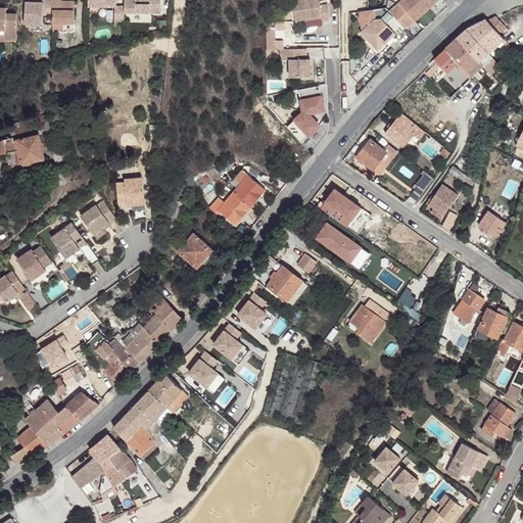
[(43,0),(44,2),(26,1),(26,24),(43,25),(43,15),(53,16),(53,0),(43,0)]
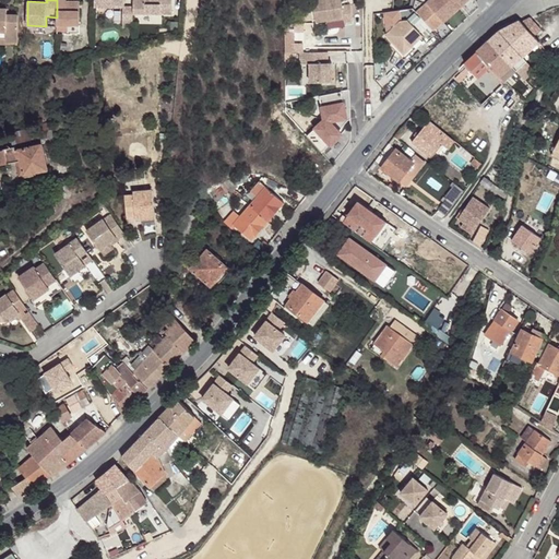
[(66,0),(57,0),(57,18),(56,25),(68,25),(80,25),(80,2),(67,1),(66,0)]
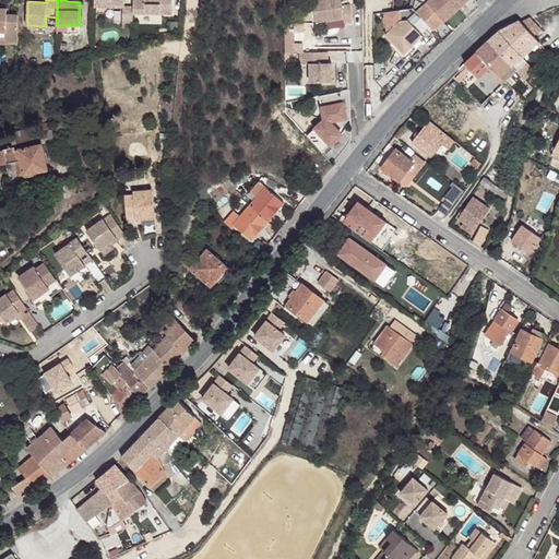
[(133,0),(133,9),(133,13),(173,14),(171,0),(133,0)]
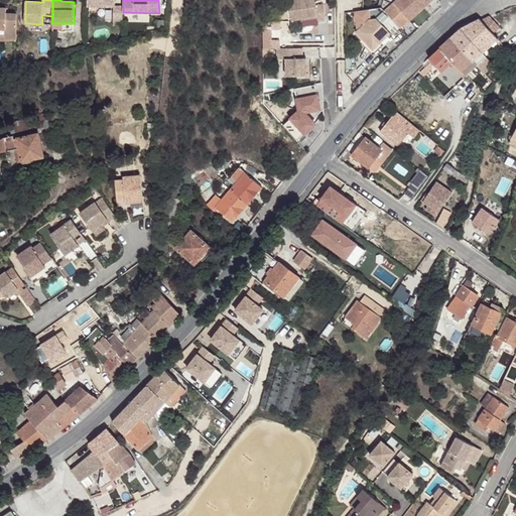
[(314,0),(287,0),(290,19),(302,18),(316,16),(317,19),(326,18),(324,3),(315,4),(314,0)]
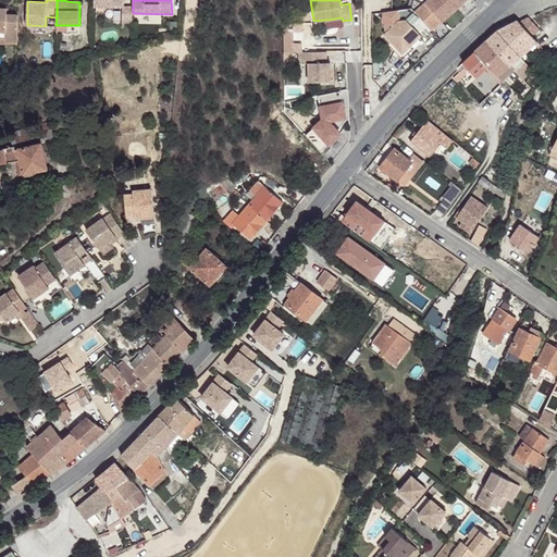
[(426,24),(432,31),(460,4),(456,0),(428,0),(415,12),(421,19),(426,24)]
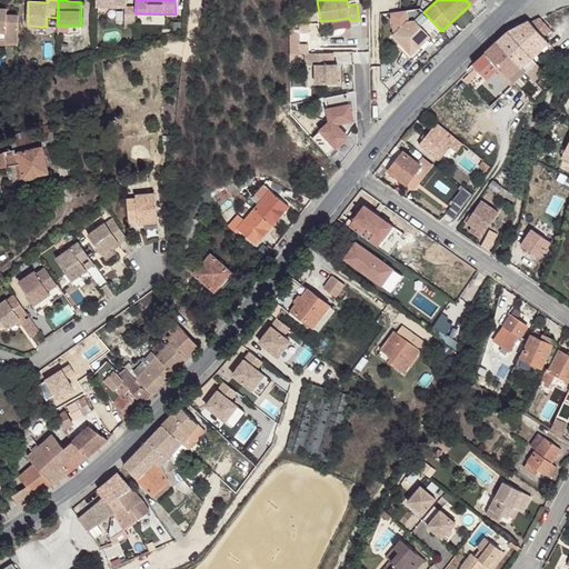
[(0,39),(6,39),(6,43),(18,43),(19,15),(7,15),(7,9),(0,8),(0,39)]
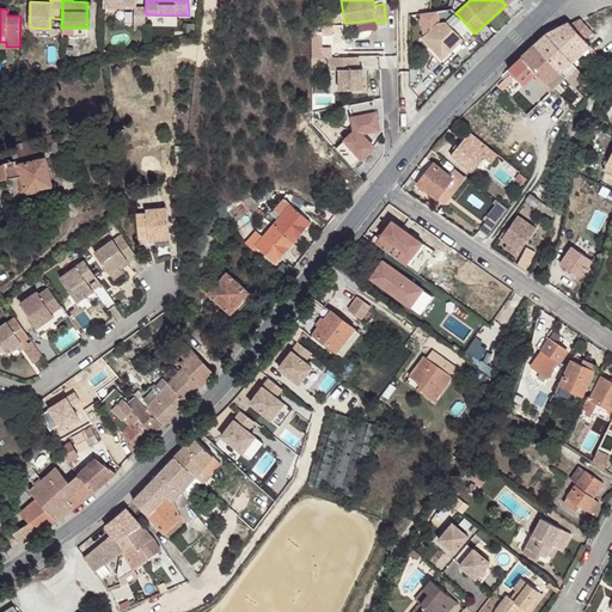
[(438,11),(422,13),(424,32),(427,35),(423,38),(444,59),(464,40),(460,35),(469,26),(463,20),(456,13),(453,8),(438,11)]
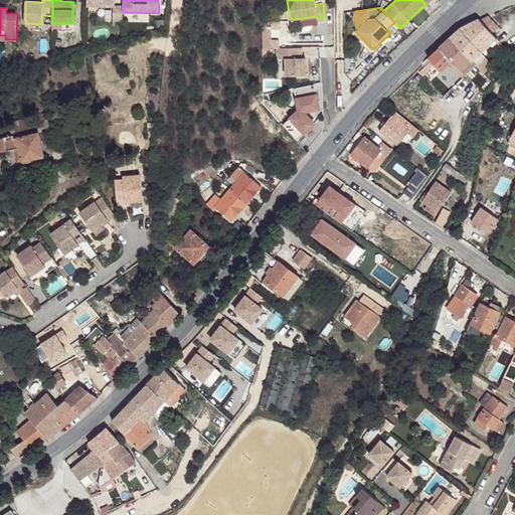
[(123,8),(113,8),(113,22),(123,22),(123,12),(123,8)]
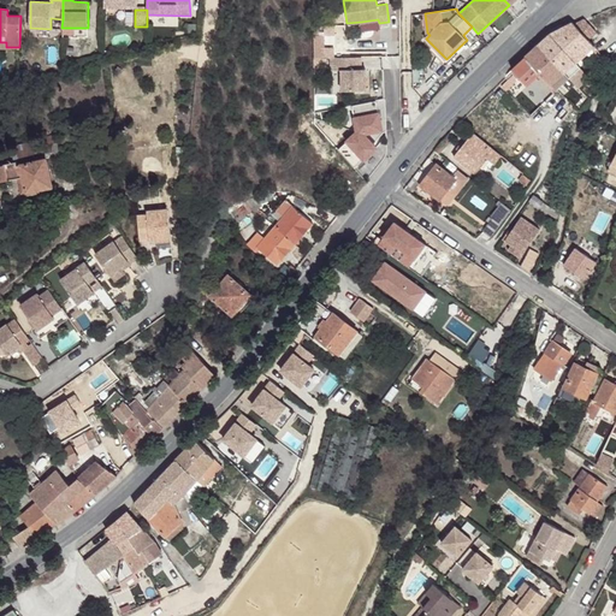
[(550,34),(576,61),(581,57),(587,52),(594,46),(574,23),(573,22),(550,34)]
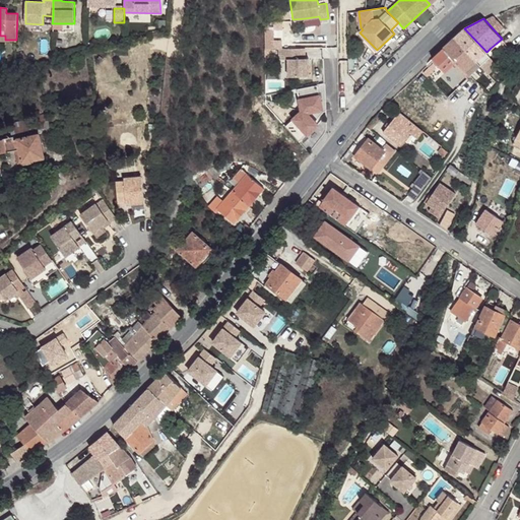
[(273,28),(264,28),(265,48),(273,48),(273,28)]
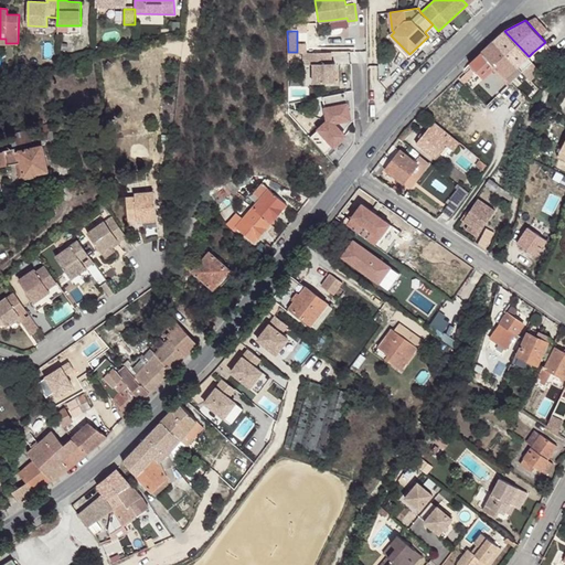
[(494,41),(518,67),(529,56),(504,31),(494,41)]
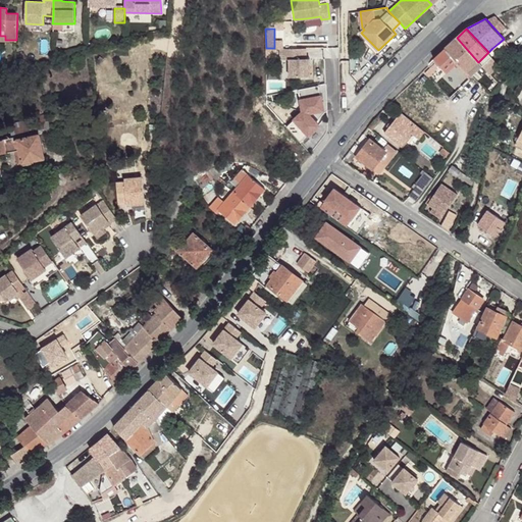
[(467,71),(471,76),(481,66),(478,62),(457,38),(445,49),(458,62),(467,72),(467,71)]
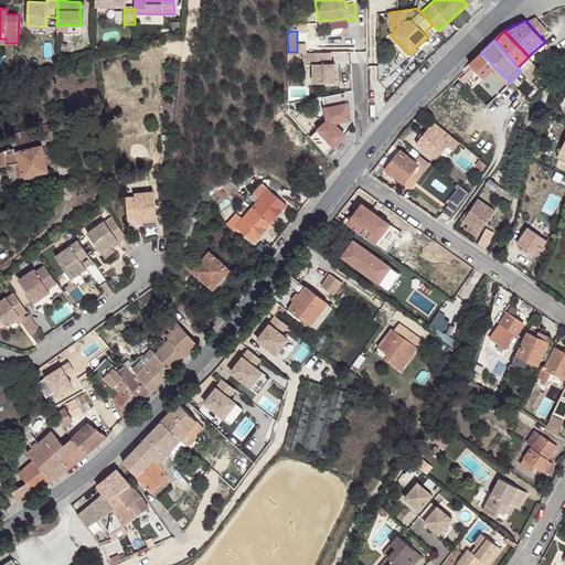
[(543,52),(539,48),(533,52),(537,57),(543,52)]
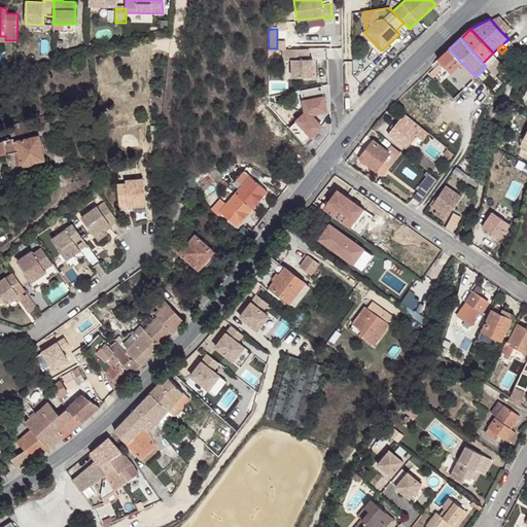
[(308,47),(283,48),(283,59),(291,59),(292,76),(313,76),(313,59),(309,59),(308,47)]
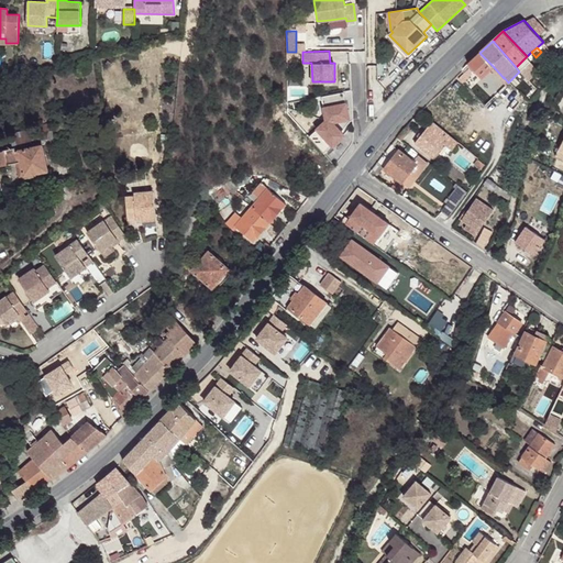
[(479,53),(468,64),(475,72),(482,79),(494,67),(479,53)]
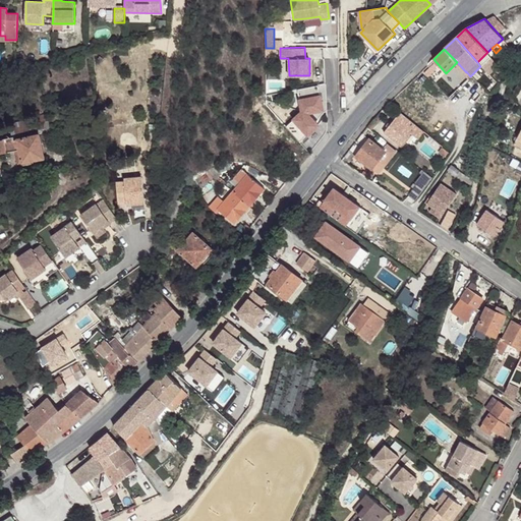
[(477,62),(480,66),(488,74),(499,65),(487,52),(477,62)]
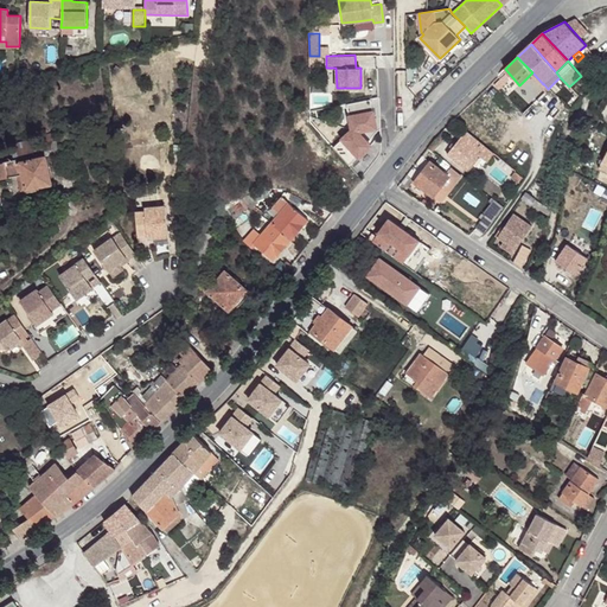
[(503,70),(511,80),(512,77),(505,69),(503,70)]
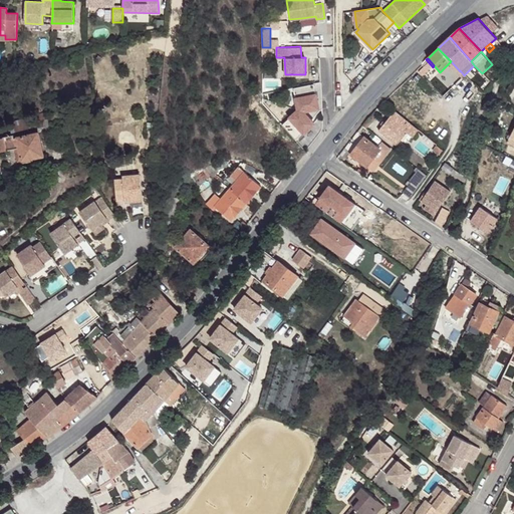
[(409,77),(412,81),(419,74),(416,70),(409,77)]
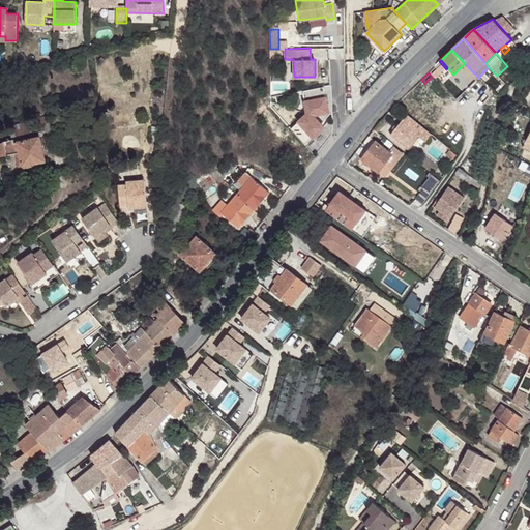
[(440,81),(434,75),(432,77),(424,84),(431,90),(440,81)]
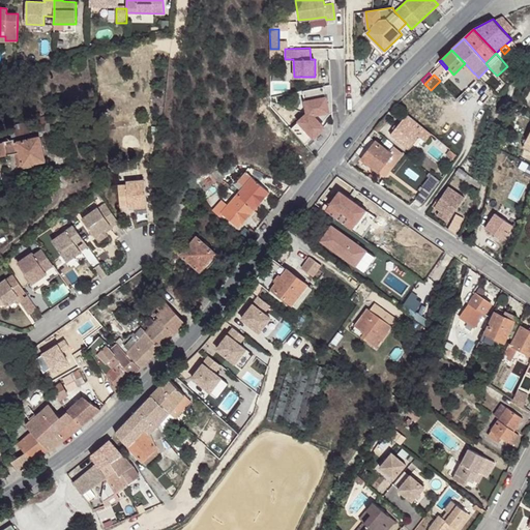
[(330,84),(302,89),(307,112),(291,127),(305,142),(323,125),(321,122),(329,113),(332,112),(330,84)]
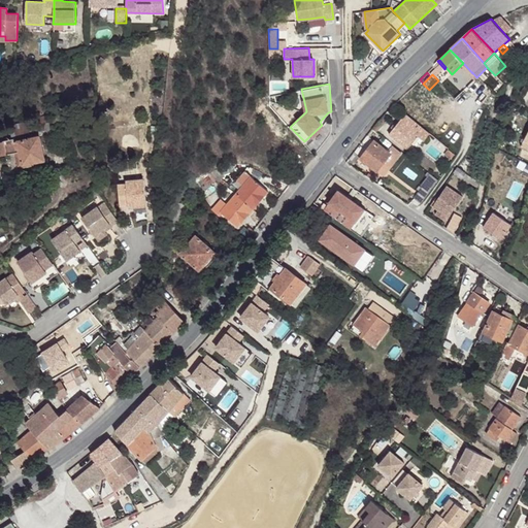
[(423,84),(417,90),(423,96),(429,90),(423,84)]
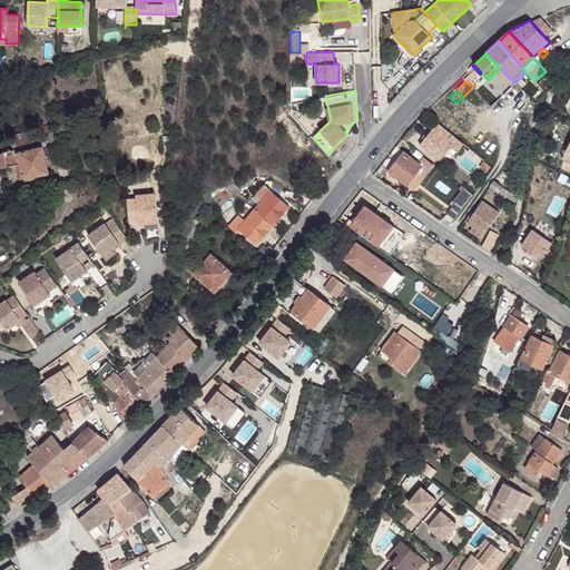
[(430,117),(424,112),(418,120),(423,125),(430,117)]
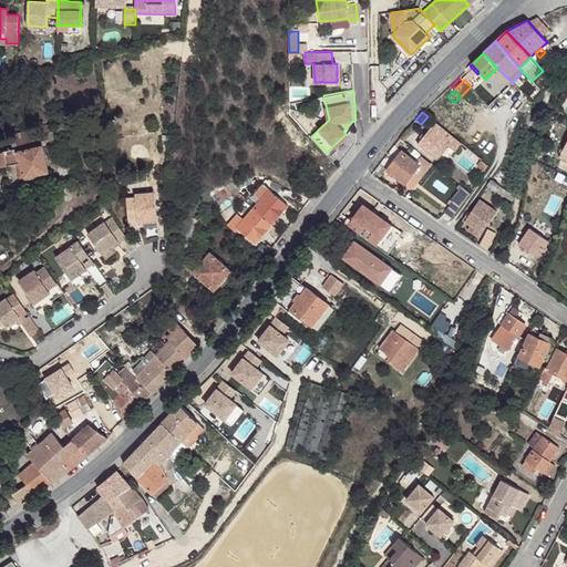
[(418,144),(436,160),(447,145),(455,151),(462,143),(435,122),(418,144)]
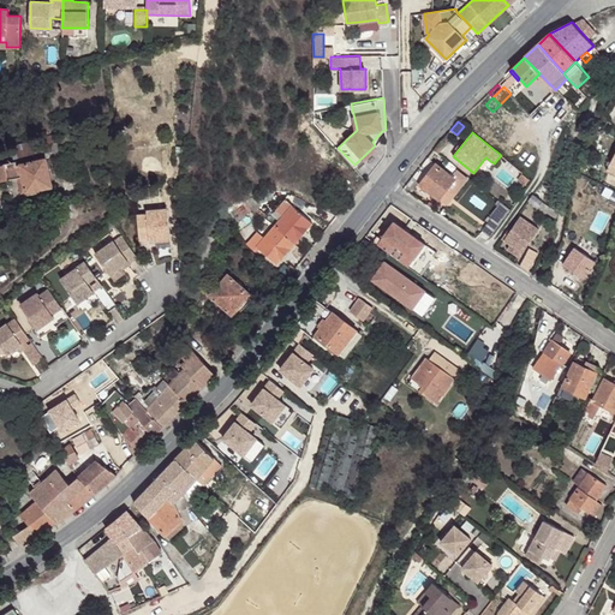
[(428,157),(411,178),(419,184),(421,185),(436,165),(428,157)]
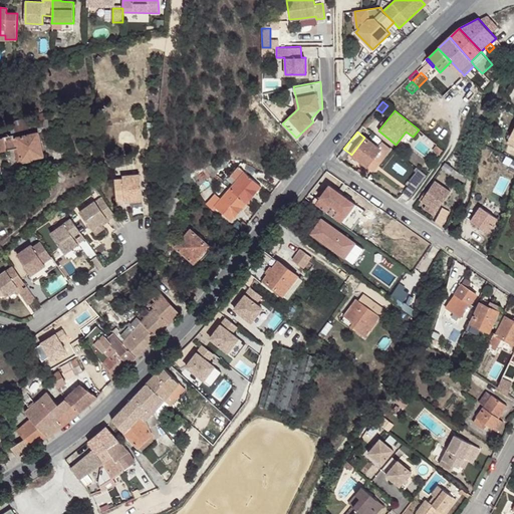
[(4,139),(6,151),(15,148),(18,161),(22,160),(23,163),(34,160),(33,158),(43,156),(38,133),(14,138),(13,135),(4,137),(4,139)]
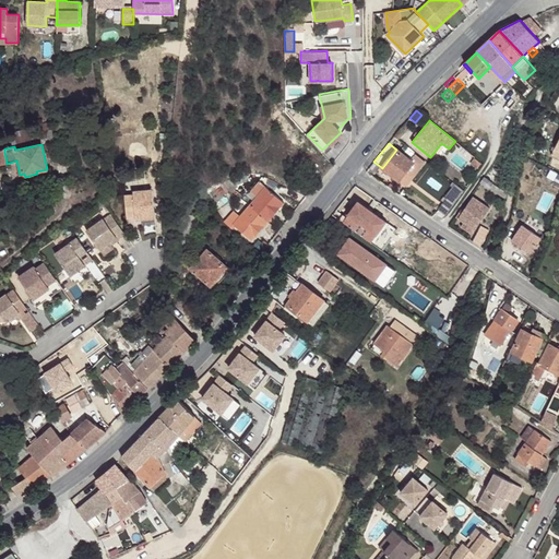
[(411,159),(396,150),(382,168),(399,181),(414,163),(411,159)]
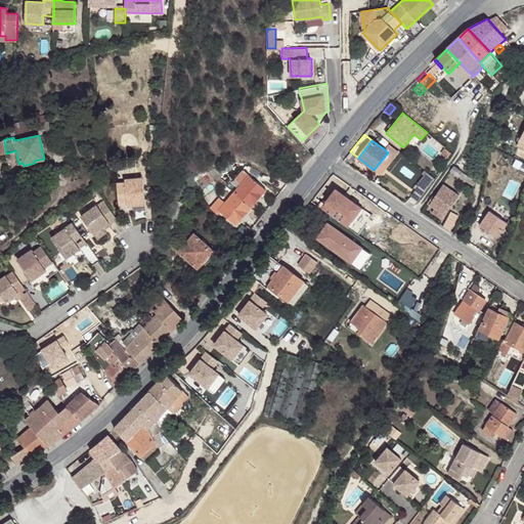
[(388,153),(374,170),(381,176),(399,153),(389,144),(385,149),(388,153)]
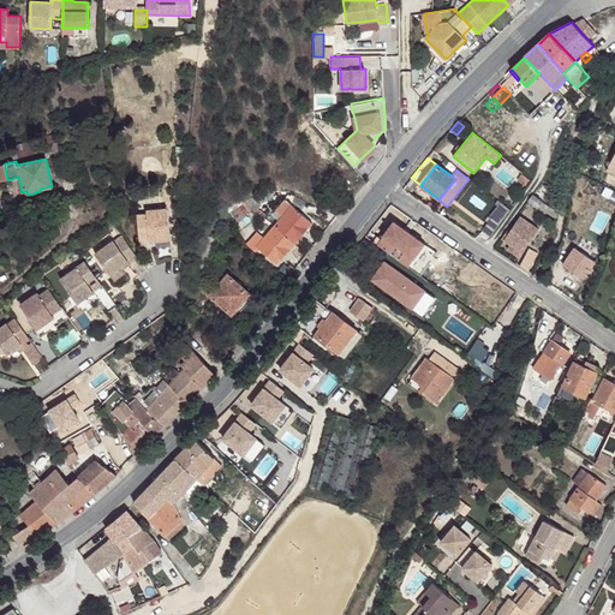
[(105,178),(109,186),(117,183),(112,173),(109,173),(105,178)]
